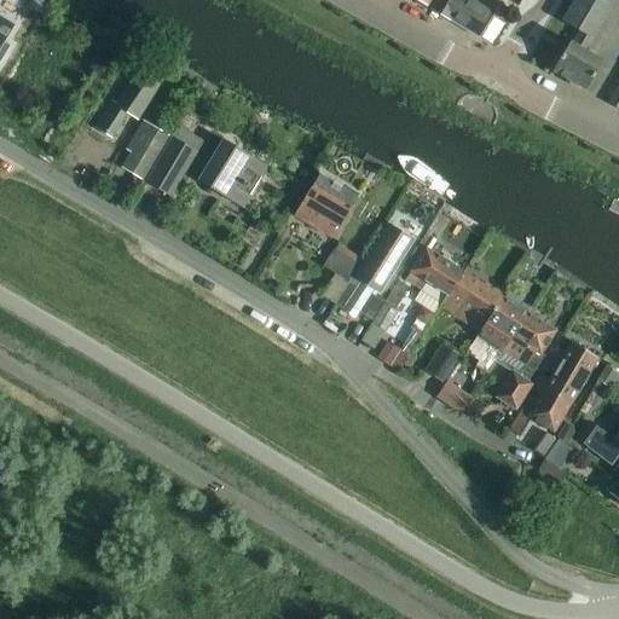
[(0,0),(0,57),(7,45),(3,41),(15,23),(0,13),(0,0)]
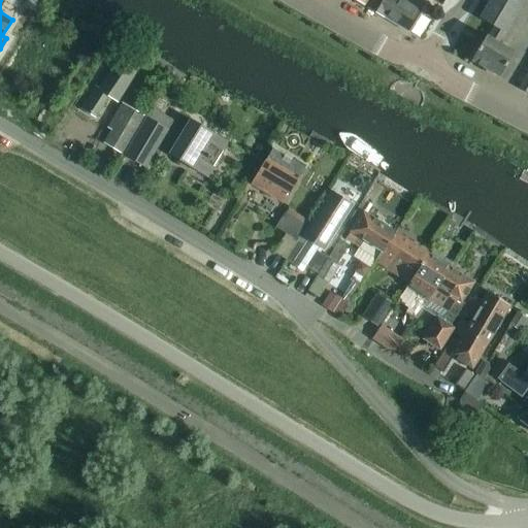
[(371,0),(367,7),(409,32),(426,3),(421,0),(371,0)]
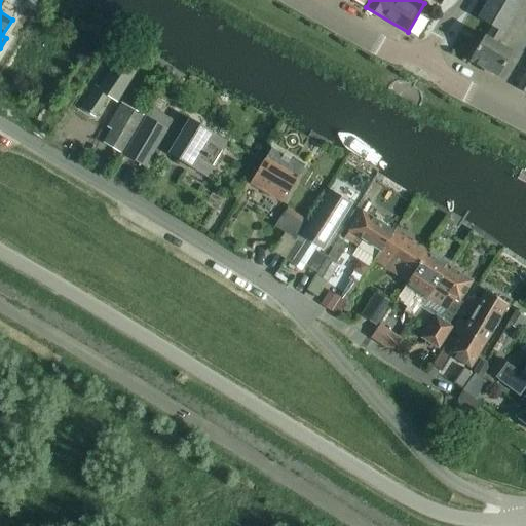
[(492,27),(488,34),(500,40),(523,0),(487,0),(477,17),(492,27)]
